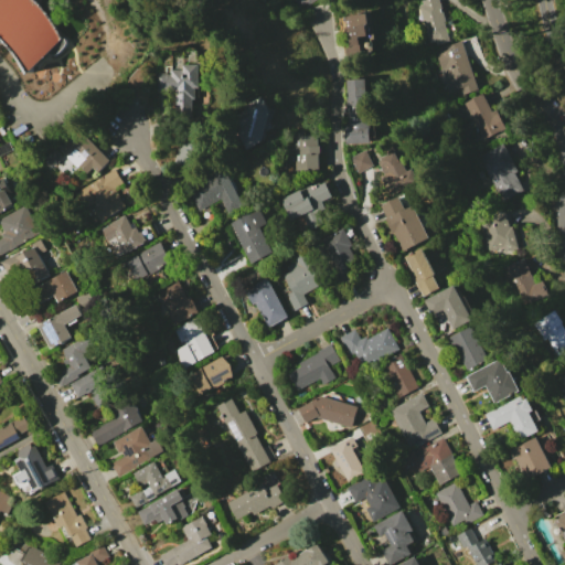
[(0,0),(35,0),(48,11),(61,31),(64,39),(32,72),(18,51),(0,34),(0,0)]
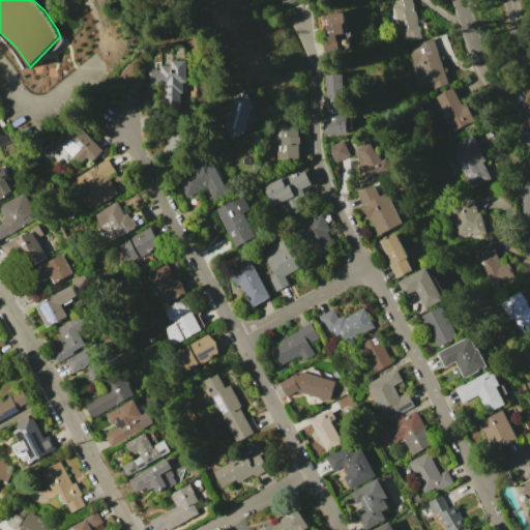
[(296,0),(283,9),(276,0),(296,0)]
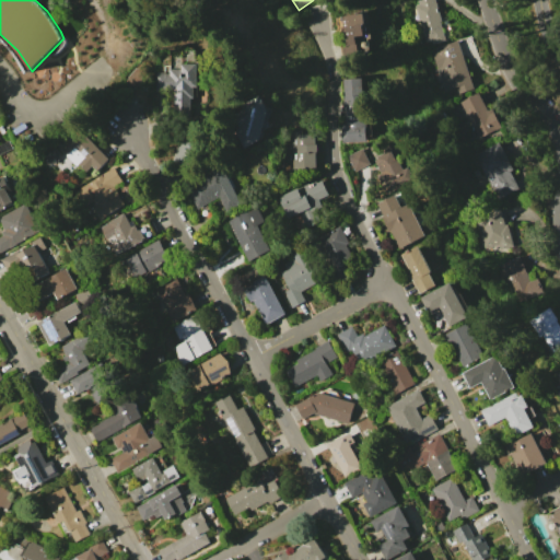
[(434,0),(445,42),(433,45),(432,42),(424,44),(415,7),(418,6),(416,0),(434,0)]
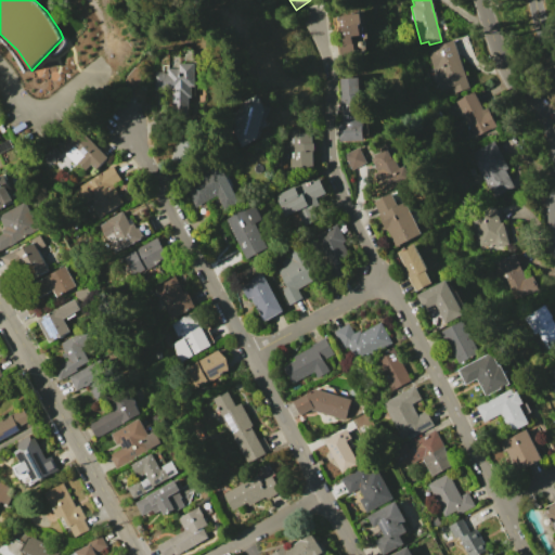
[(361,12),(363,23),(361,23),(362,35),(353,36),(356,54),(340,56),(337,34),(341,33),(339,15),(361,12)]
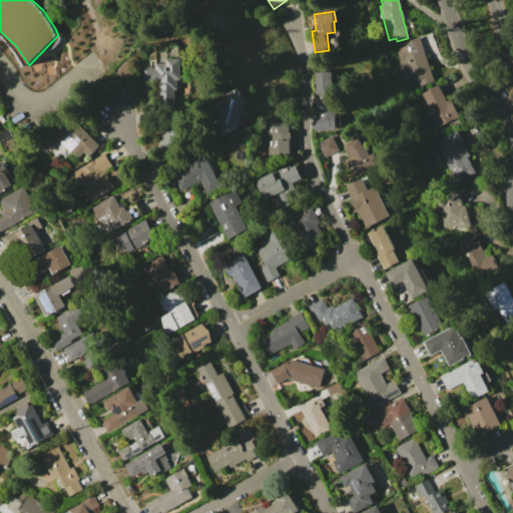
[(405,46),(404,42),(419,37),(434,81),(420,86),(418,80),(407,83),(395,49),(405,46)]
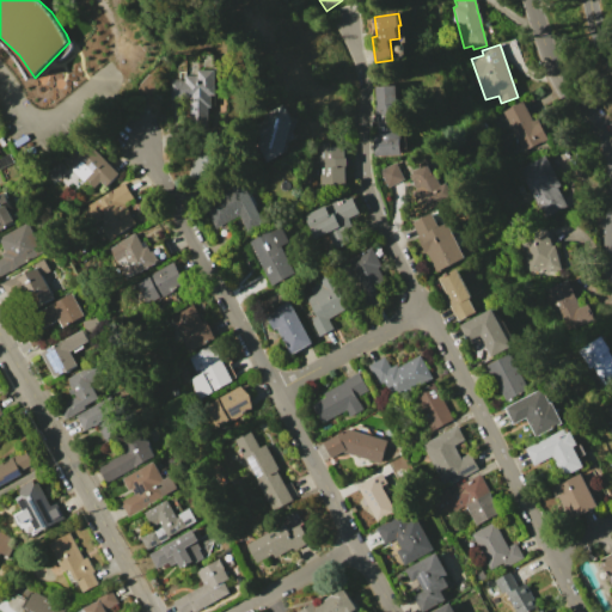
[(184,80),(184,75),(199,75),(199,69),(215,69),(215,95),(212,95),(212,106),(208,106),(208,121),(188,120),(188,99),(169,99),(169,80),(184,80)]
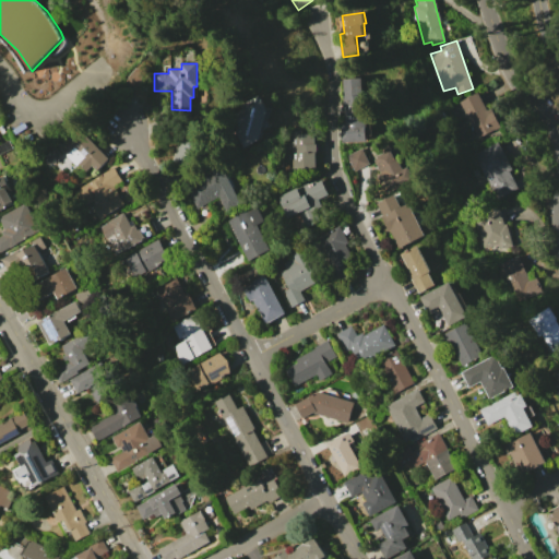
[(341,97),(343,96),(343,79),(363,78),(365,120),(369,120),(369,141),(342,142),(341,97)]
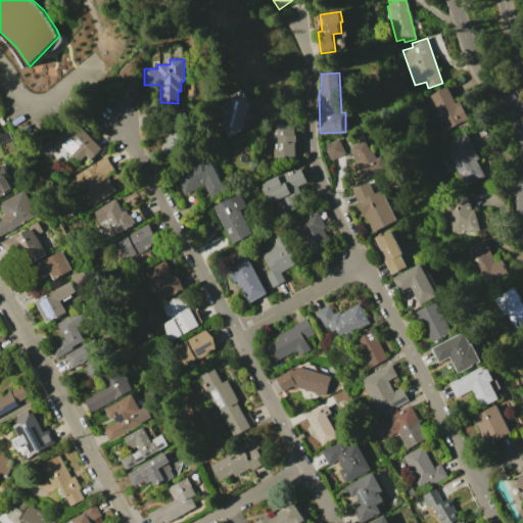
[(446,86),(455,103),(459,101),(468,119),(446,130),(429,96),(446,86)]
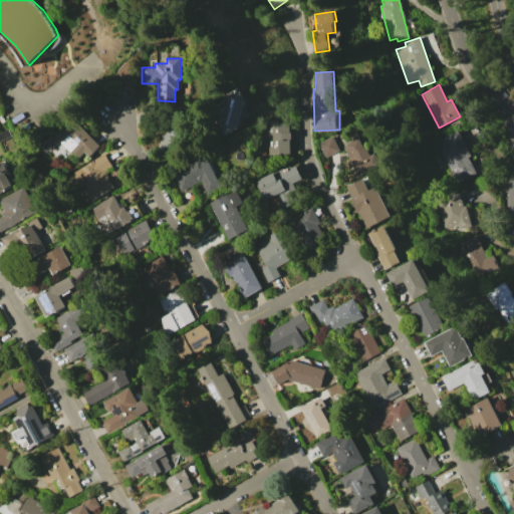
[(239,87),(247,102),(239,129),(225,136),(217,119),(224,94),(239,87)]
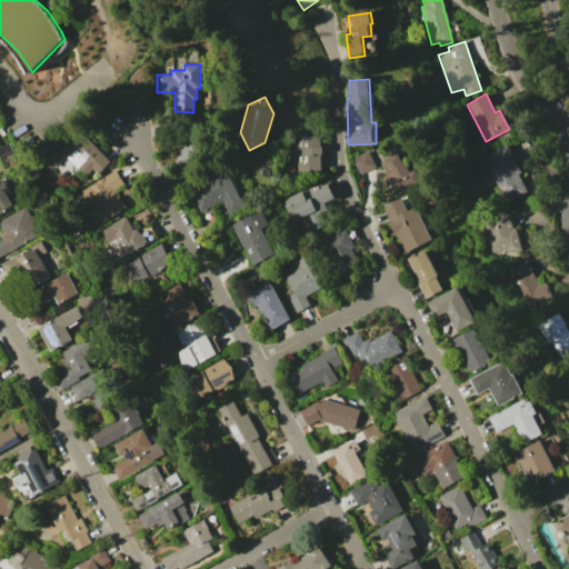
[(186,128),(207,135),(197,169),(176,162),(186,128)]
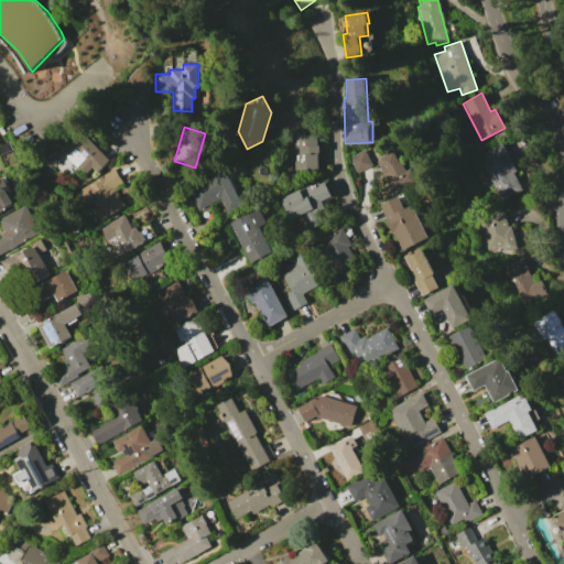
[(78,129),(109,160),(98,172),(93,166),(87,173),(78,164),(76,167),(66,156),(67,155),(60,148),(78,129)]
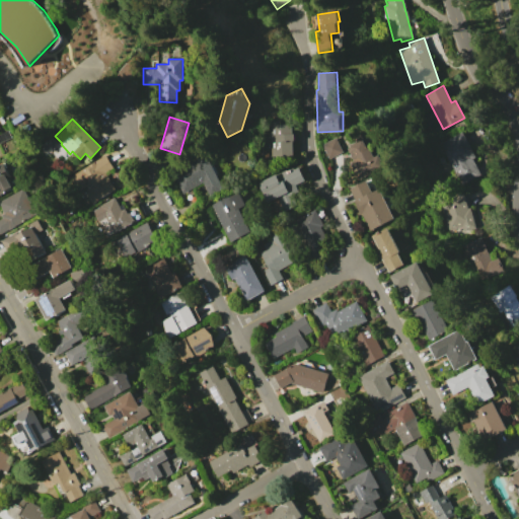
[(292,124),(292,134),(294,134),(294,141),(292,141),(293,156),(271,157),(270,125),(292,124)]
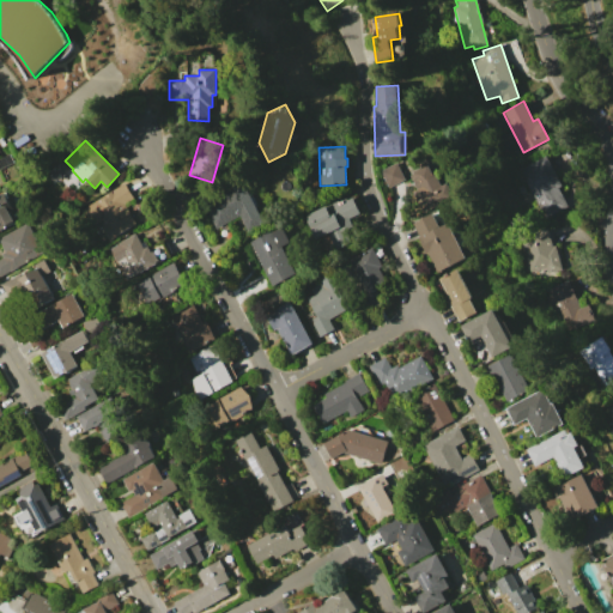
[(0,157),(10,153),(14,162),(0,168),(0,157)]
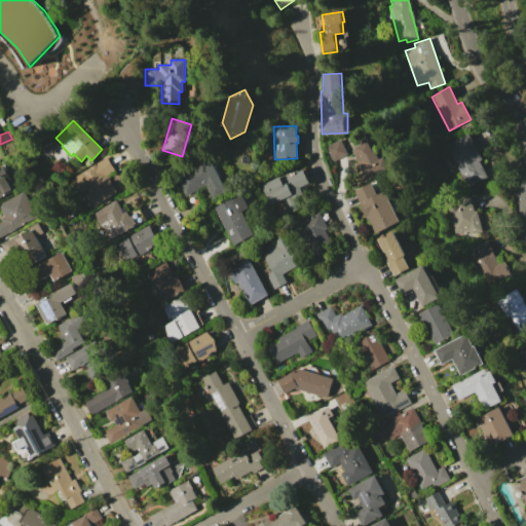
[(468,134),(482,159),(479,160),(487,177),(466,188),(445,146),(468,134)]
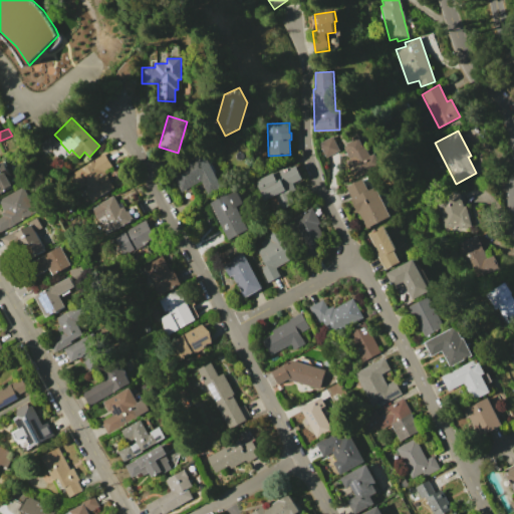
[(332,137),(338,151),(324,158),(317,144),(332,137)]
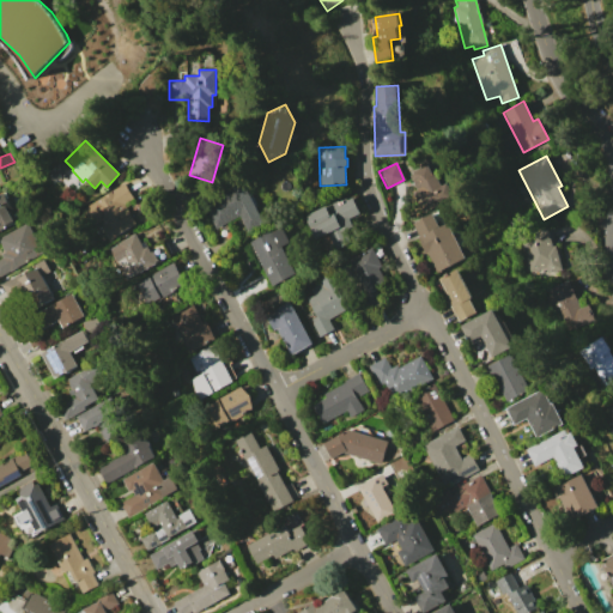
[(428,164),(432,175),(436,174),(441,186),(447,183),(454,196),(425,210),(413,184),(414,184),(410,173),(428,164)]
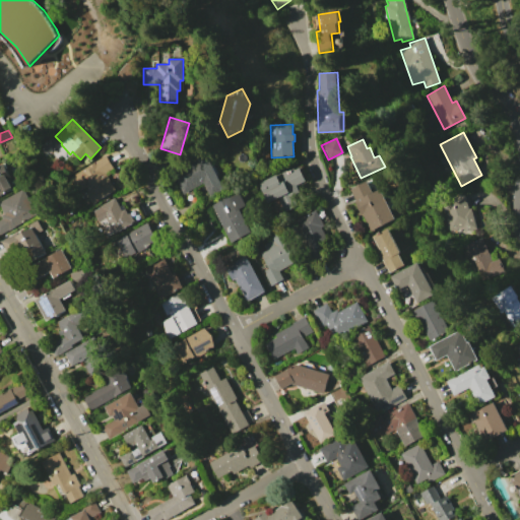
[(78,171),(81,175),(94,167),(92,164),(105,155),(113,169),(105,174),(115,190),(91,204),(79,185),(74,188),(68,178),(78,171)]
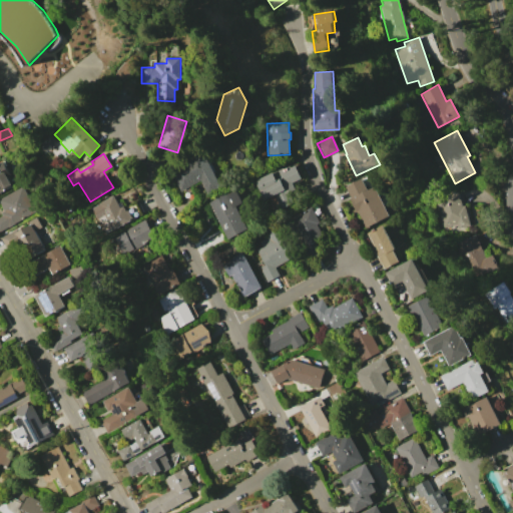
[(202,153),(220,186),(207,193),(200,180),(179,191),(168,171),(202,153)]
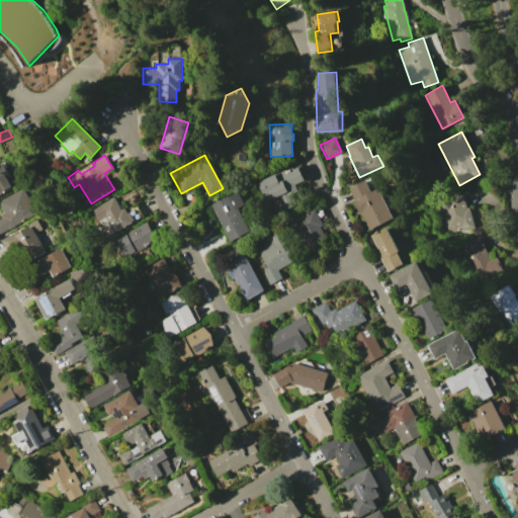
[(0,163),(2,162),(11,177),(7,179),(12,187),(0,193),(0,163)]
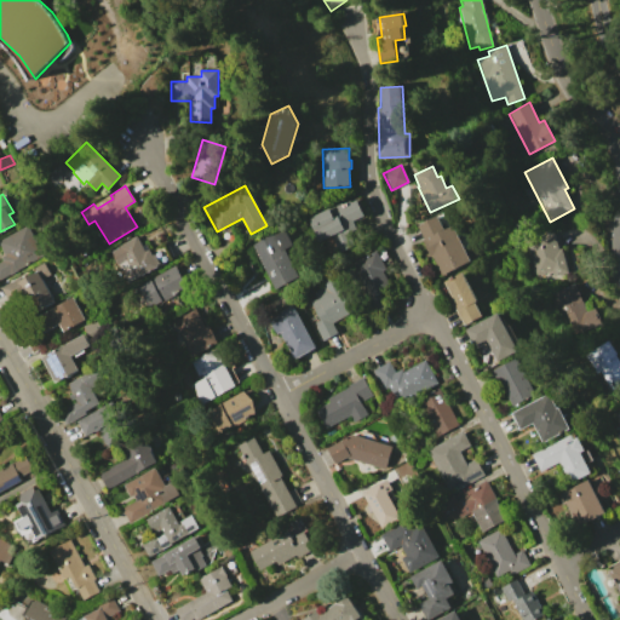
[(316,217),(315,214),(342,202),(343,205),(350,201),(351,202),(357,200),(365,216),(354,220),(357,229),(350,233),(356,245),(338,252),(331,236),(320,241),(309,220),(316,217)]
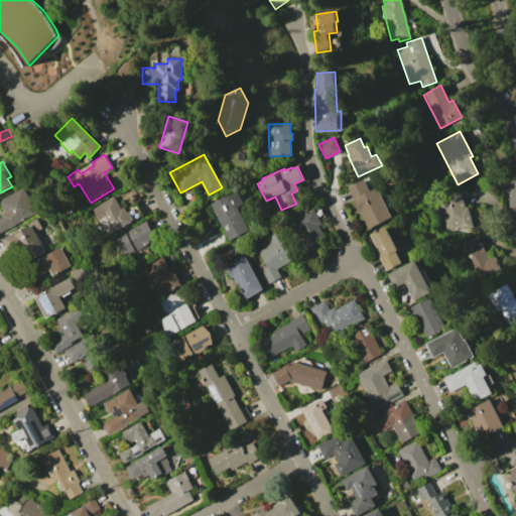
[(364,180),(370,190),(377,187),(391,217),(367,229),(347,188),(364,180)]
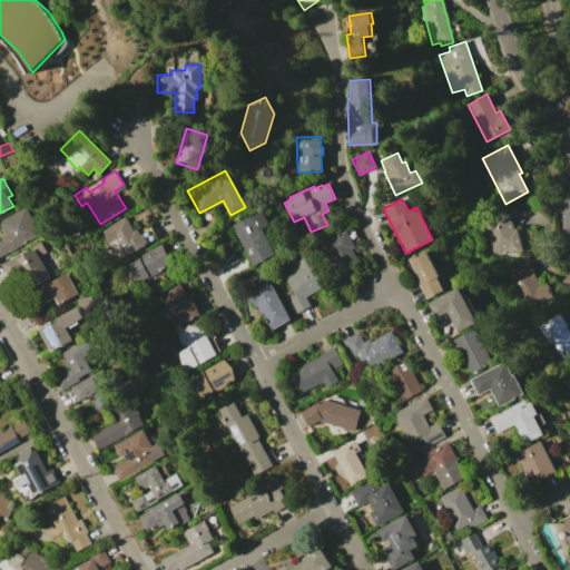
[(0,239),(2,238),(1,236),(5,234),(0,225),(0,219),(25,207),(32,223),(39,218),(46,231),(39,234),(40,235),(0,256),(0,239)]
